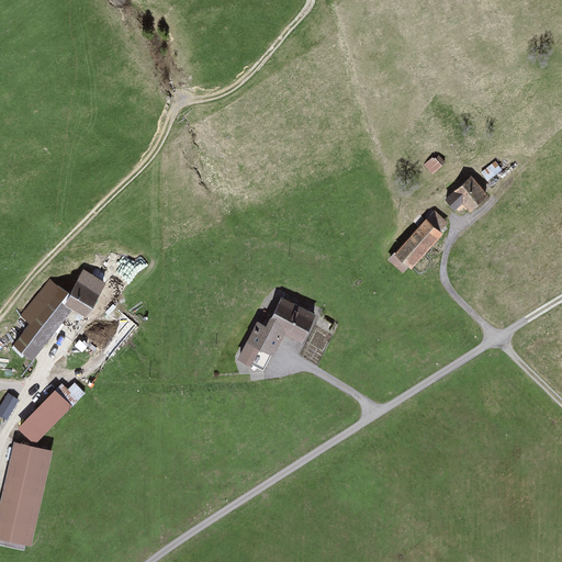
[(431,171),(446,161),(439,152),(425,163),(431,171)]
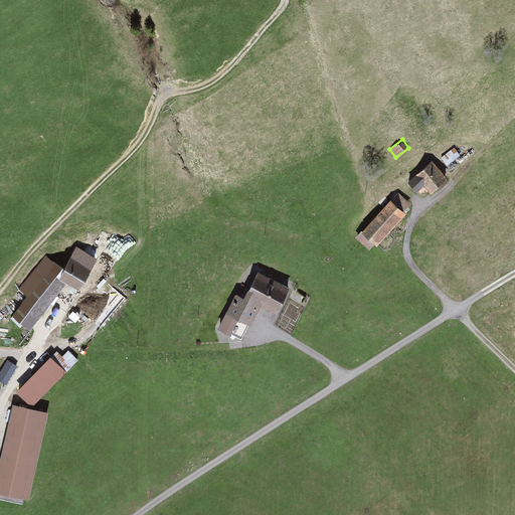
[(447,178),(432,160),(407,181),(423,199),(447,178)]
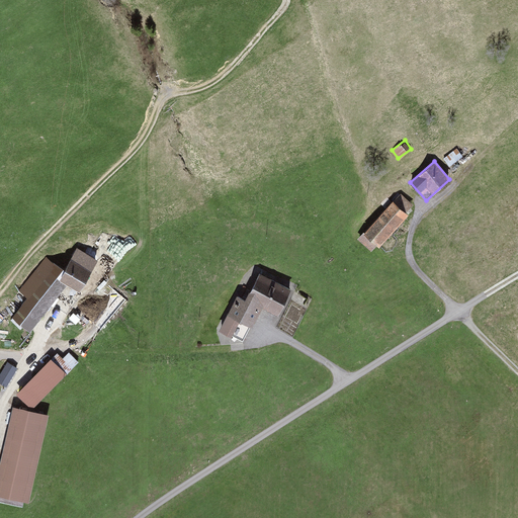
[(413,208),(400,193),(361,229),(374,244),(413,208)]
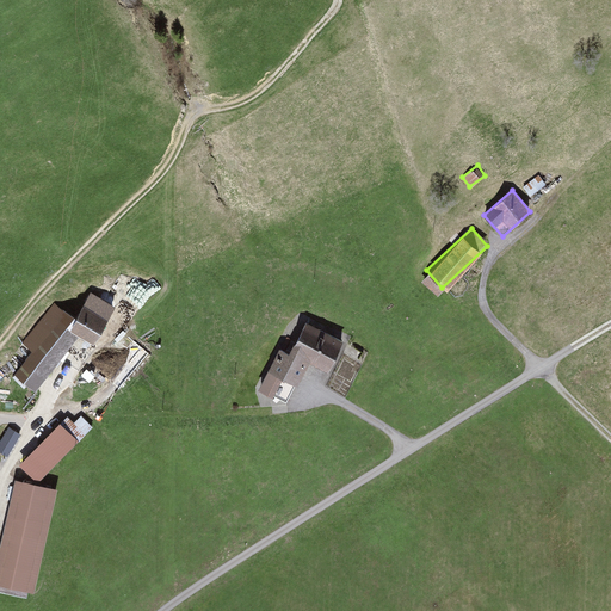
[(65,328),(78,337),(90,344),(112,308),(87,291),(73,314),(65,328)]
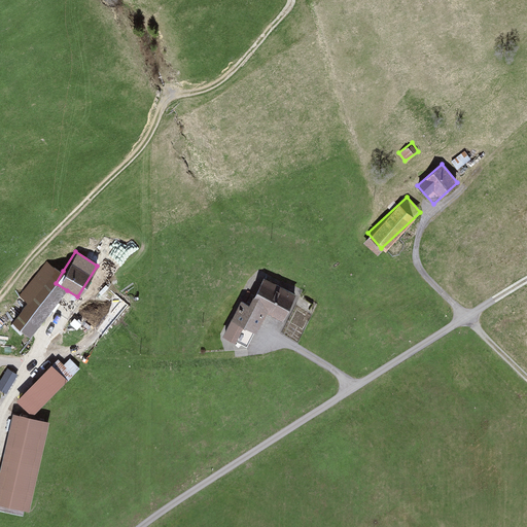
[(56,283),(63,271),(46,262),(16,296),(25,304),(9,321),(28,337),(67,290),(56,283)]
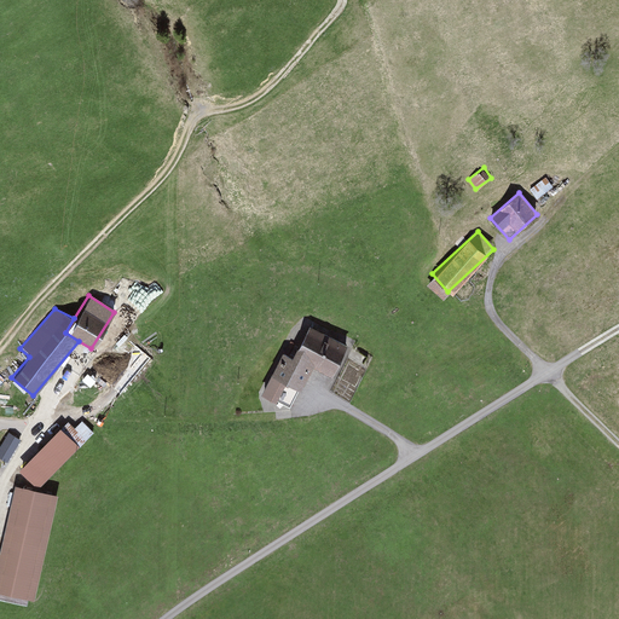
[(282,354),(261,395),(291,411),(312,369),(330,376),(346,346),(307,327),(290,357),(282,354)]
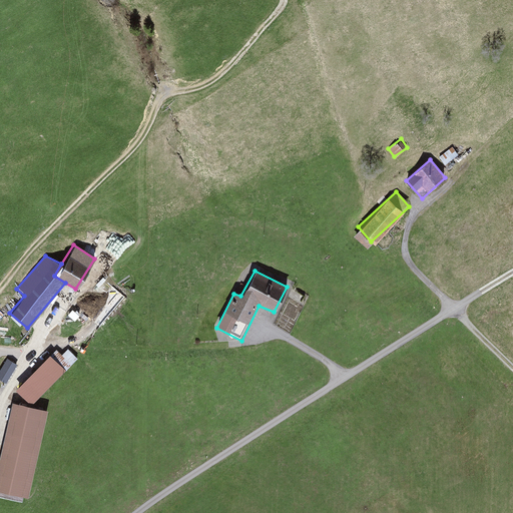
[(56,350),(14,390),(29,406),(71,366),(56,350)]
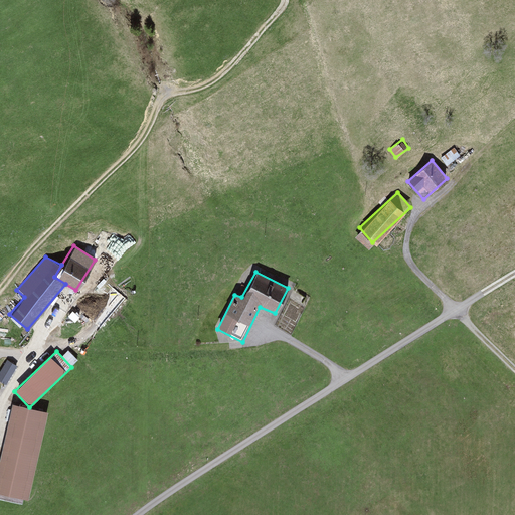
[(14,366),(5,361),(0,370),(0,378),(6,382),(14,366)]
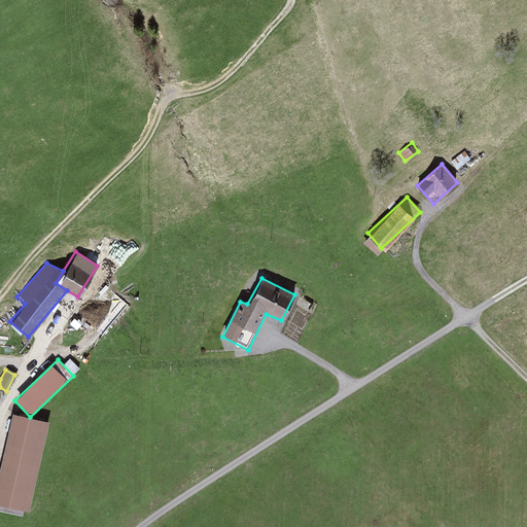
[(46,424),(11,416),(0,464),(0,504),(26,512),(46,424)]
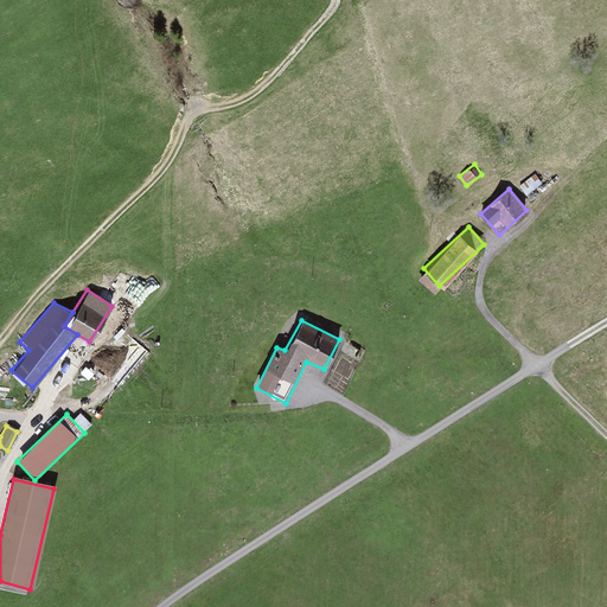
All buildings are outlined.
